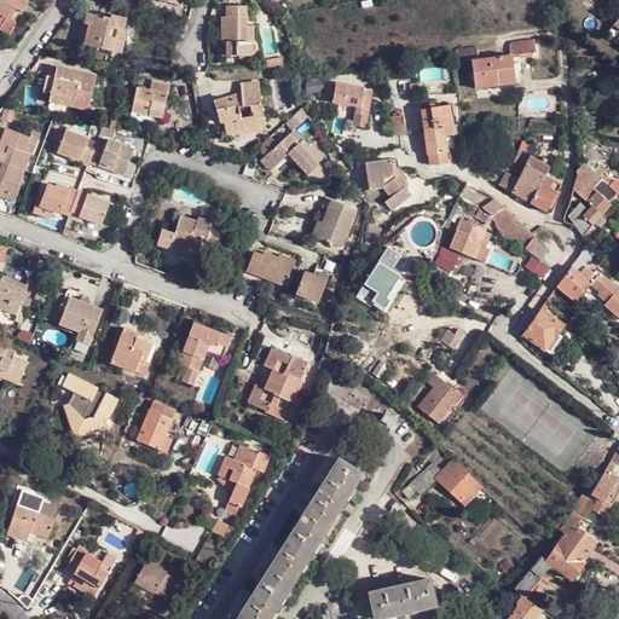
[(0,0),(0,27),(4,30),(23,1),(22,0),(0,0)]
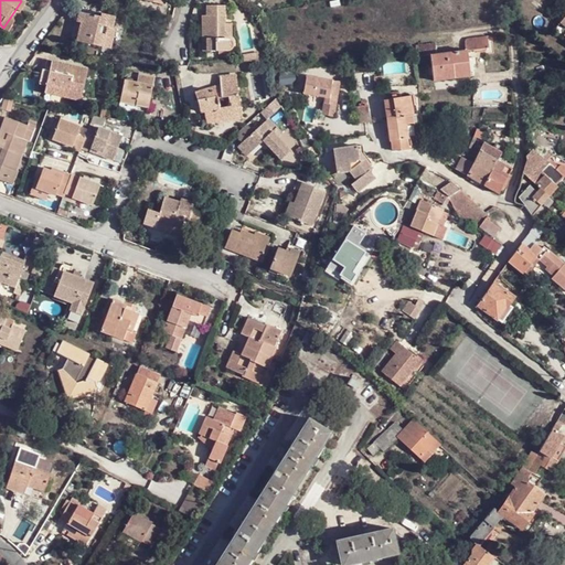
[(166,10),(168,0),(146,0),(146,4),(166,10)]
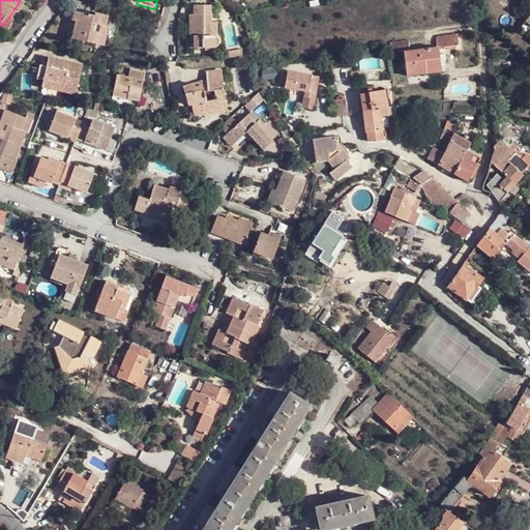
[(212,35),(211,22),(210,4),(193,5),(194,15),(189,15),(192,49),(218,47),(219,46),(221,43),(222,41),(222,40),(221,38),(221,37),(218,35),(217,35),(214,35),(212,35)]
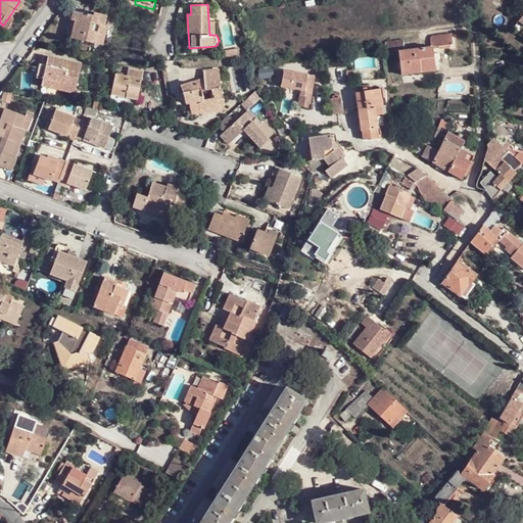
[(522,9),(516,17),(518,19),(513,27),(521,33),(522,30),(522,9)]
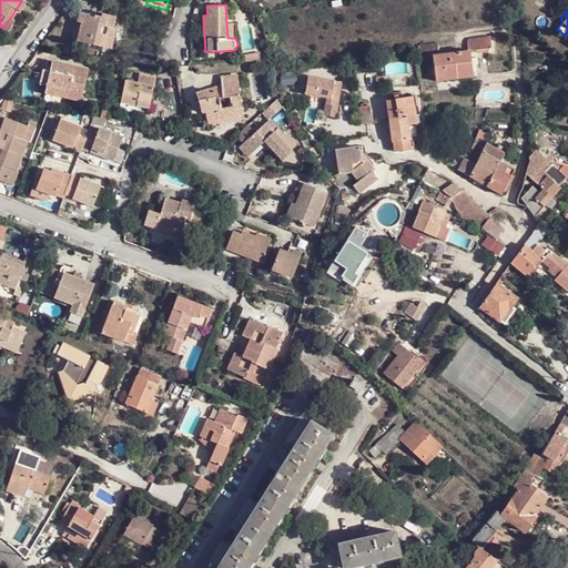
[(81,23),(77,42),(110,49),(115,28),(112,28),(114,17),(100,13),(99,18),(78,13),(75,22),(81,23)]
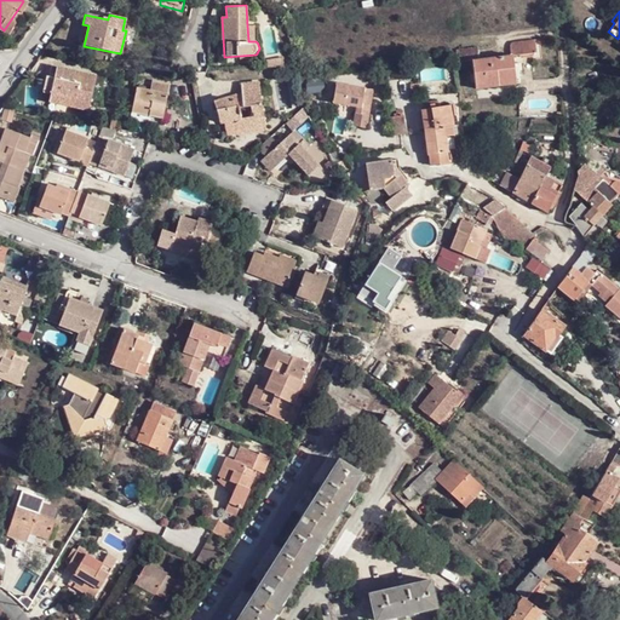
[(78,45),(84,46),(89,26),(82,24),(78,45)]
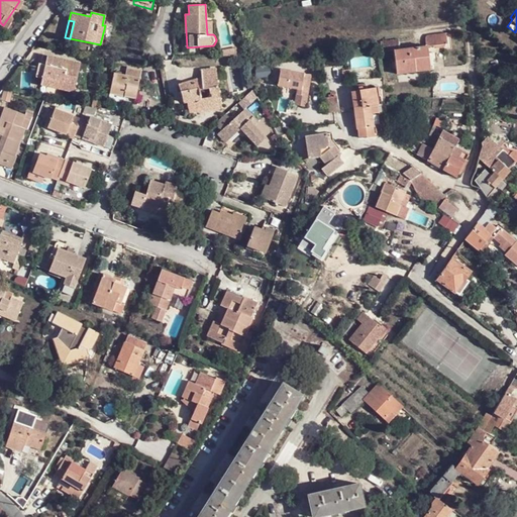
[(450,43),(448,32),(430,34),(429,35),(427,37),(426,39),(427,46),(430,46),(450,43)]
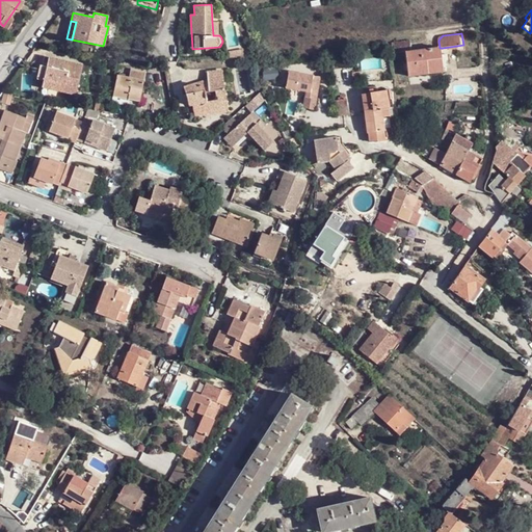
[(413,40),(394,44),(394,54),(406,52),(414,52),(413,40)]
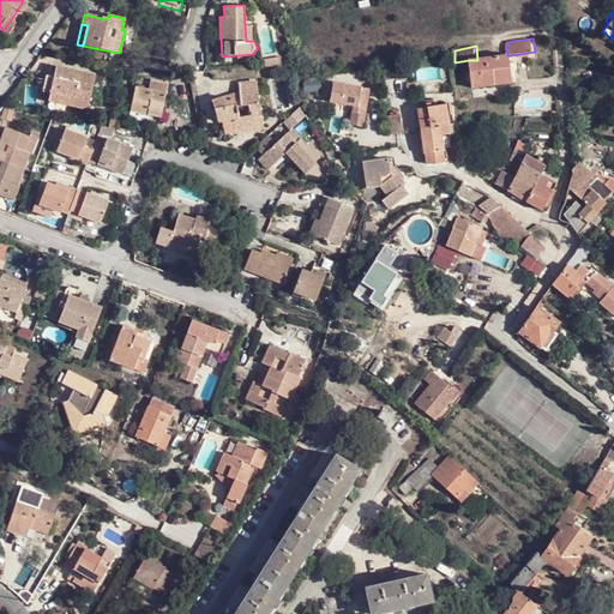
[(477,60),(469,60),(473,89),(498,84),(497,78),(513,76),(511,55),(507,55),(477,60)]
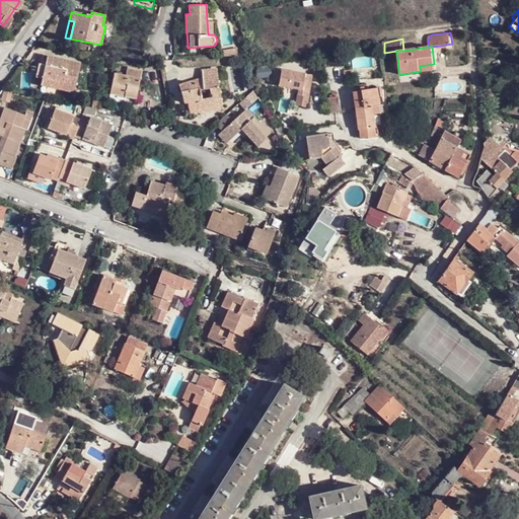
[(36,63),(40,64),(43,64),(45,56),(39,54),(36,63)]
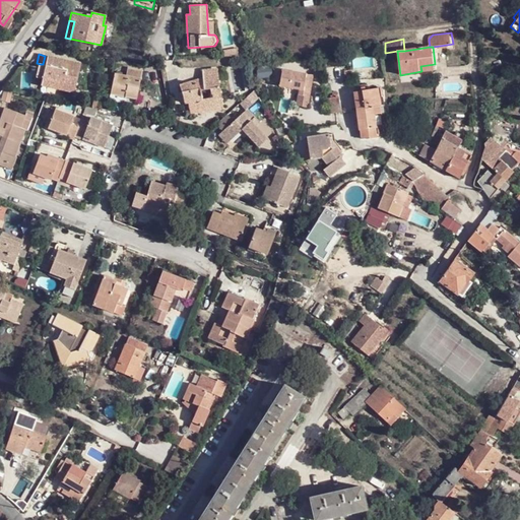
[(43,64),(40,64),(37,78),(43,79),(42,86),(73,93),(80,66),(45,56),(43,64)]
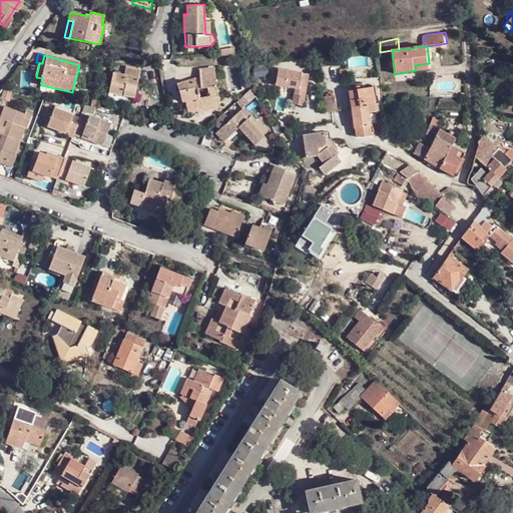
[(110,92),(135,99),(143,70),(129,66),(127,74),(115,72),(110,92)]
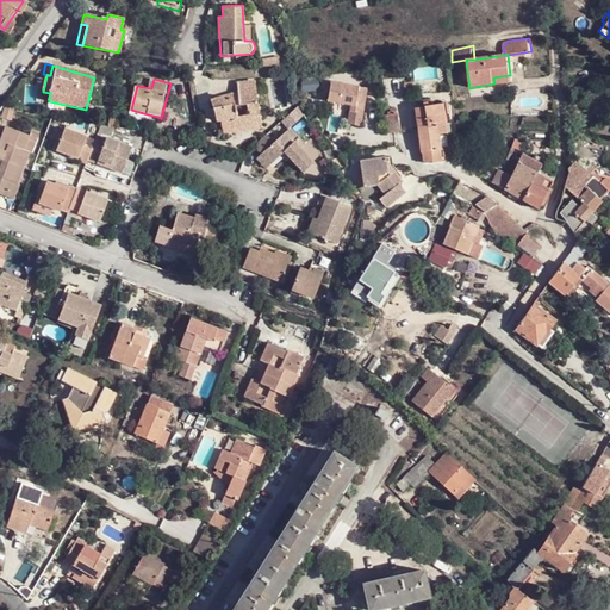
[(404,93),(415,92),(412,80),(403,81),(404,93)]
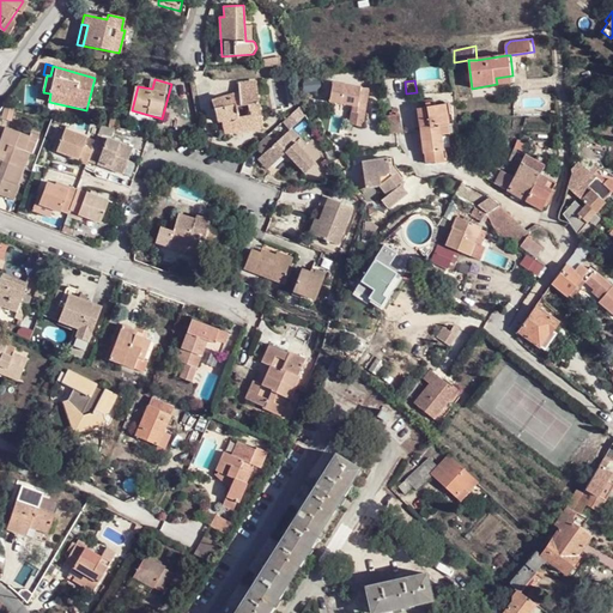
[(253,116),(261,115),(259,102),(259,83),(256,82),(240,85),(242,96),(213,102),(216,116),(214,117),(214,119),(214,120),(216,122),(217,123),(219,123),(222,122),(228,121),(234,129),(254,126),(253,116)]
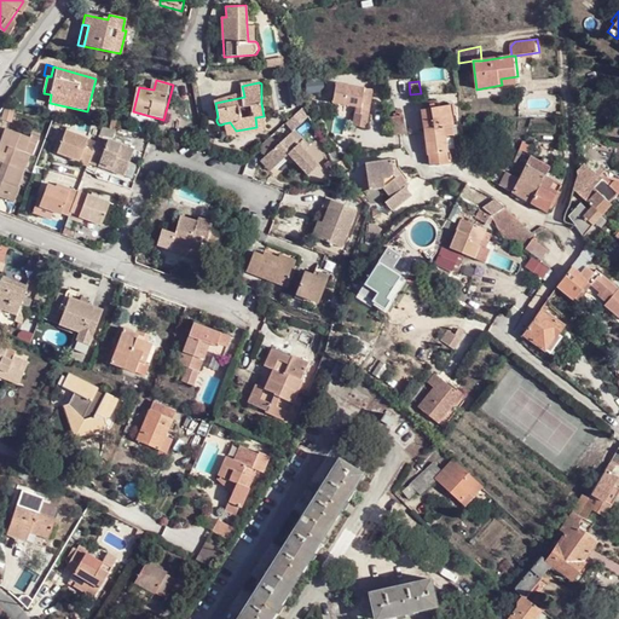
[(359,91),(336,86),(333,105),(356,110),(359,91)]
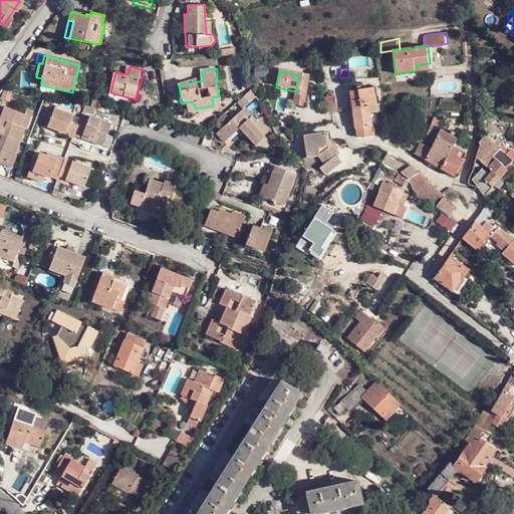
[(295,91),(293,104),(303,106),(308,77),(298,75),(295,91)]
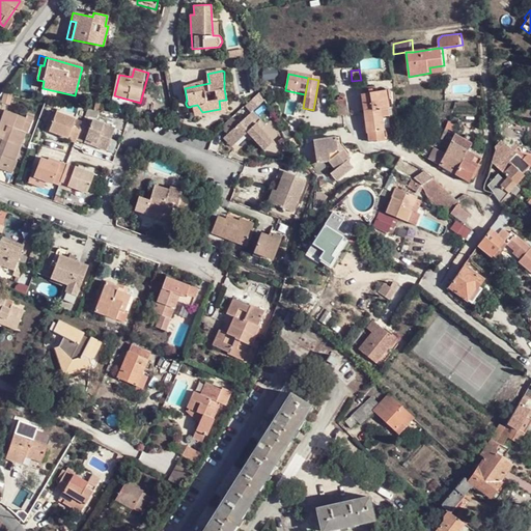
[(386,106),(387,114),(391,114),(390,108),(392,108),(390,99),(385,99),(384,88),(361,91),(363,109),(372,108),(371,101),(383,100),(383,107),(386,106)]
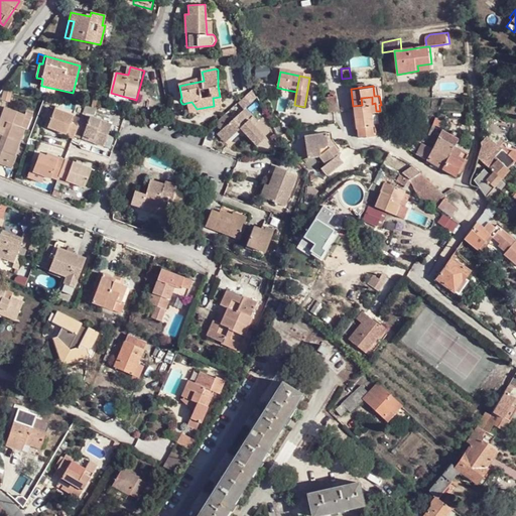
[(258,97),(254,89),(240,101),(246,108),(258,97)]
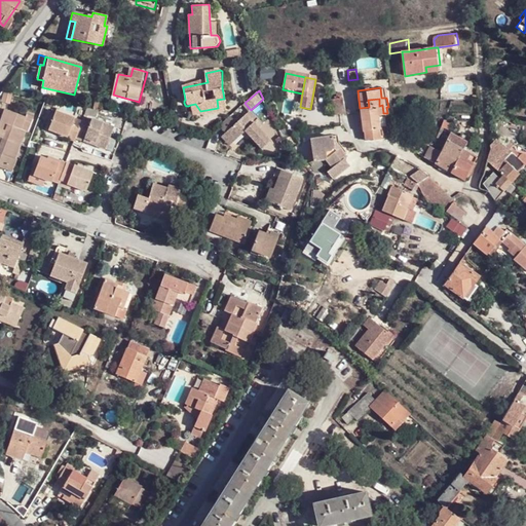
[(341,113),(345,113),(343,97),(330,98),(333,114),(341,113)]
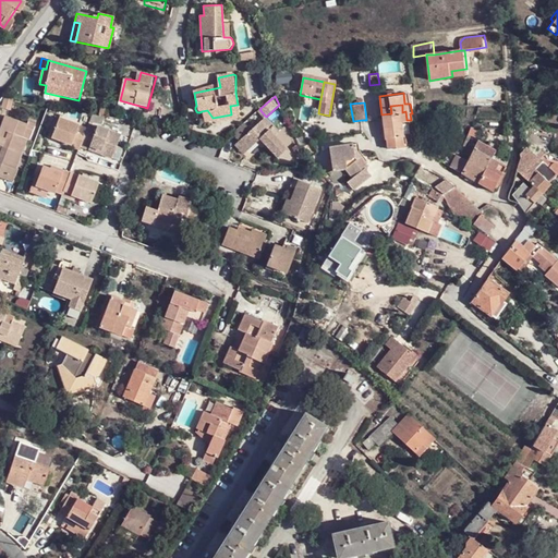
[(383,119),(383,124),(400,122),(400,121),(399,112),(391,113),(381,114),(383,119)]
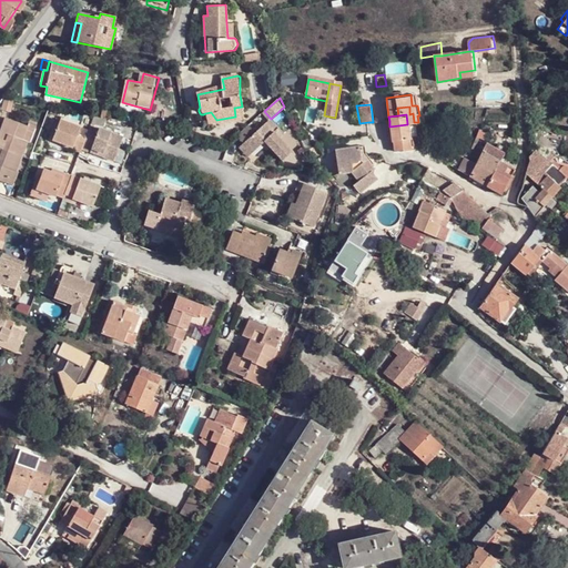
[(109,120),(100,118),(93,117),(91,124),(108,128),(109,120)]
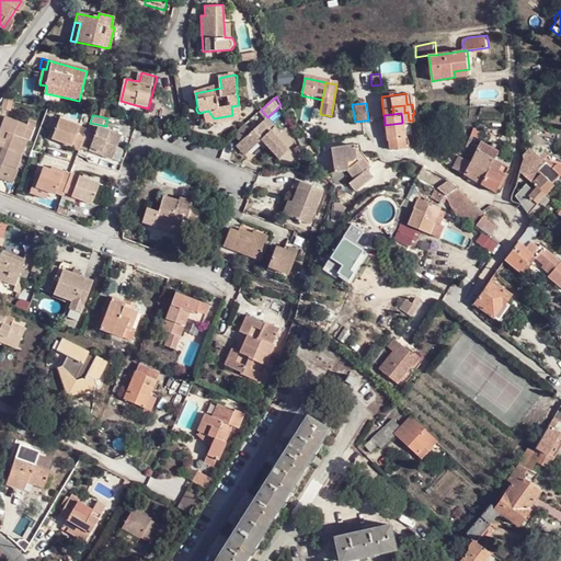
[(0,176),(10,181),(14,168),(19,170),(27,140),(24,139),(30,125),(9,119),(6,130),(2,129),(1,136),(0,136),(0,176)]
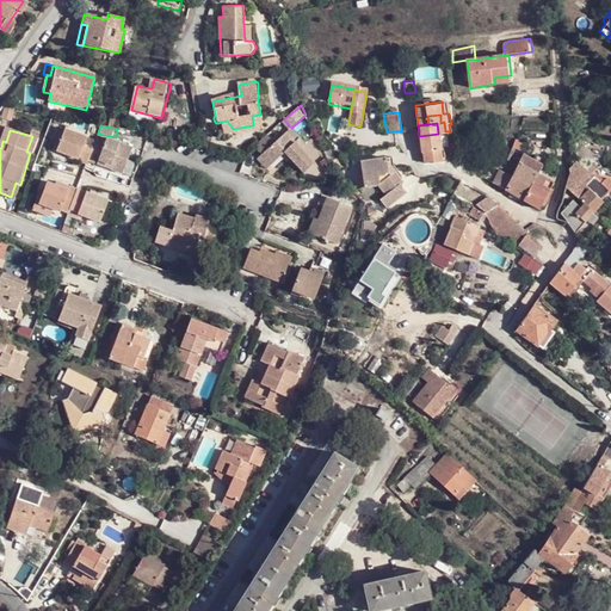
[(292,156),(298,162),(308,172),(319,162),(306,148),(310,144),(302,135),(297,139),(289,130),(264,153),(272,164),(278,168),(289,159),(292,156)]
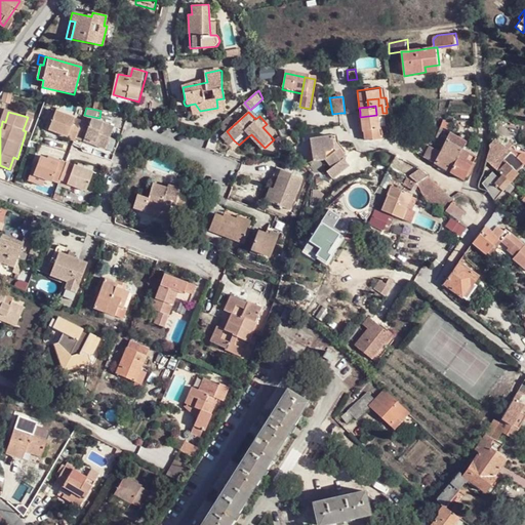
[(96,143),(95,147),(110,152),(114,140),(109,138),(113,127),(91,119),(89,124),(82,121),(79,129),(71,126),(74,119),(54,113),(48,131),(59,135),(67,137),(66,140),(74,144),(75,139),(83,142),(84,138),(96,143)]
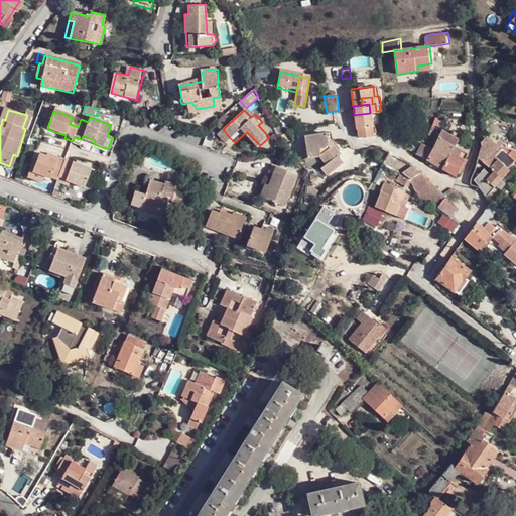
[(22,128),(25,129),(28,130),(33,114),(27,113),(27,115),(22,128)]
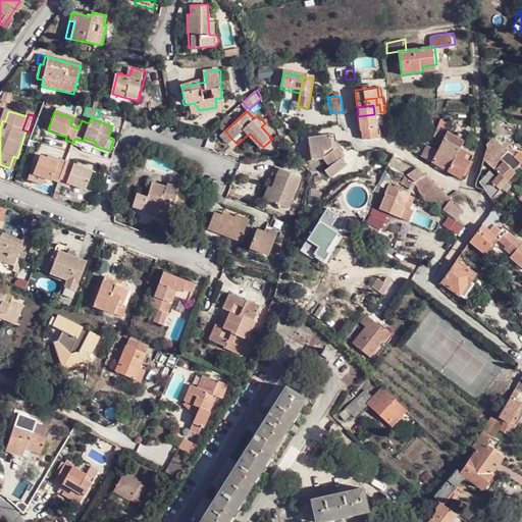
[(360,129),(362,129),(376,126),(374,114),(358,116),(360,129)]
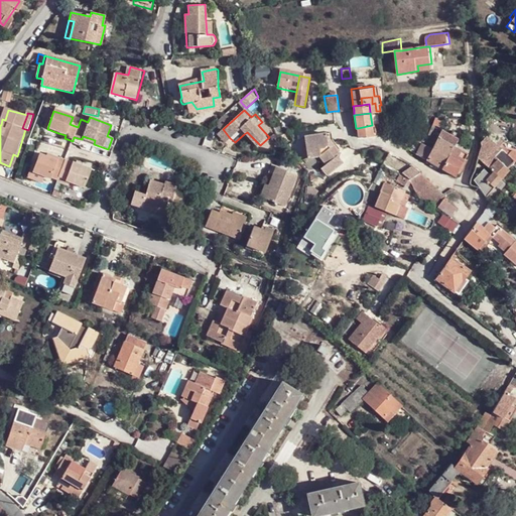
[(359,137),(374,135),(372,125),(358,128),(359,137)]
